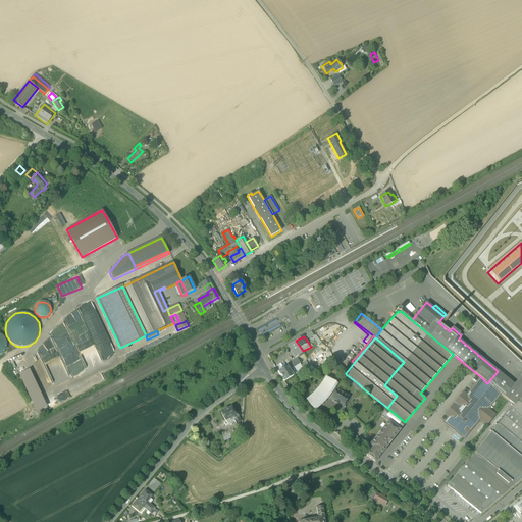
[(289,345),(296,357),(304,352),(303,351),(296,341),(289,345)]
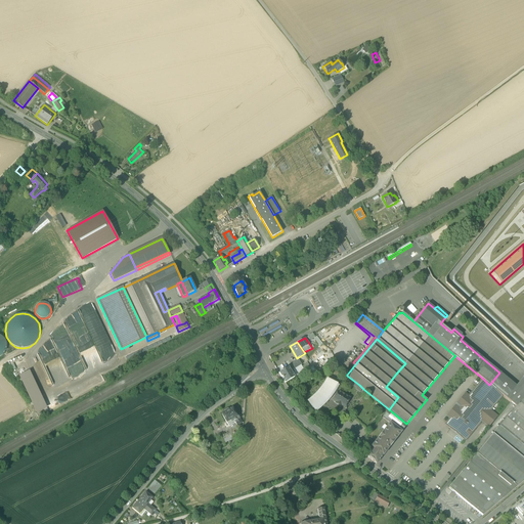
[(289,367),(291,372),(292,370),(301,365),(301,364),(299,361),(289,367)]
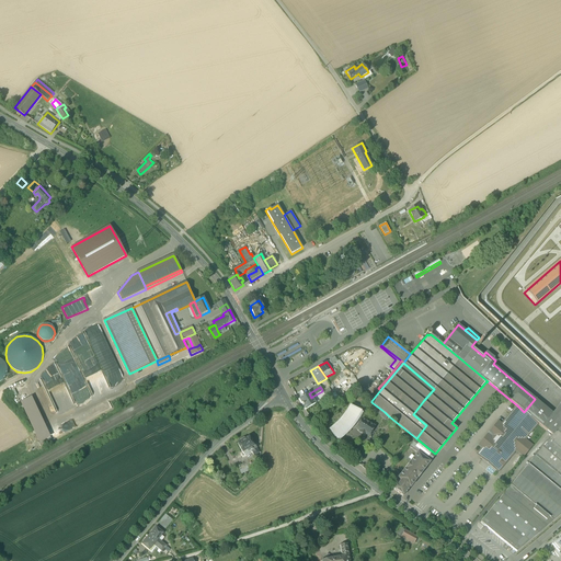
[(323,392),(328,398),(333,395),(330,389),(323,392)]
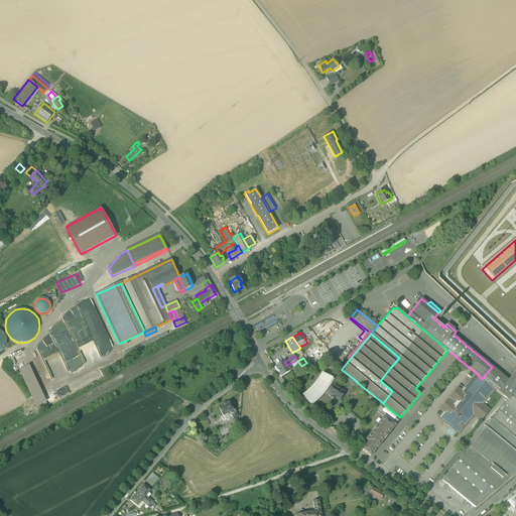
[(288,368),(289,371),(299,365),(296,360),(287,365),(289,368),(288,368)]
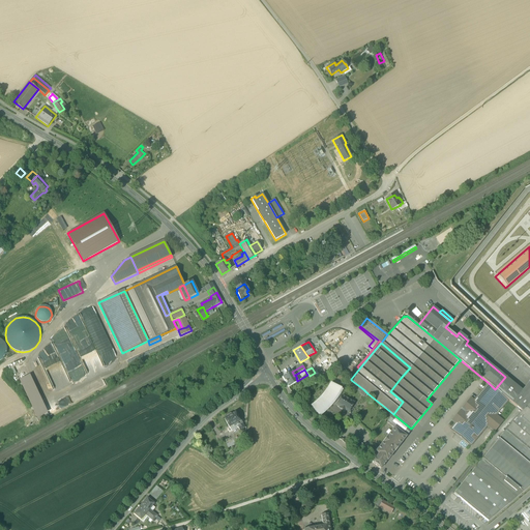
[(297,381),(296,378),(294,376),(292,372),(283,378),(289,387),(298,382),(297,381)]
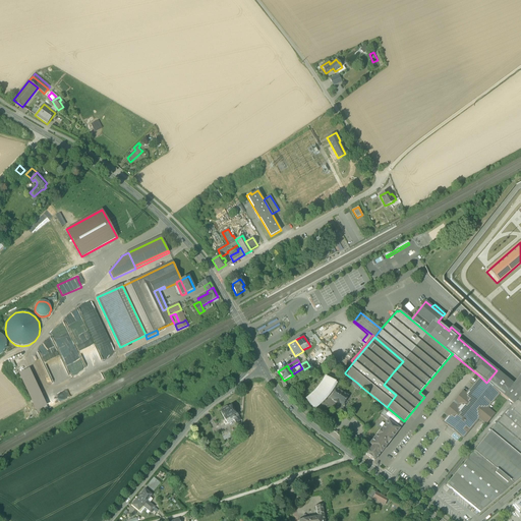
[(316,373),(311,365),(309,366),(304,369),(309,379),(316,373)]
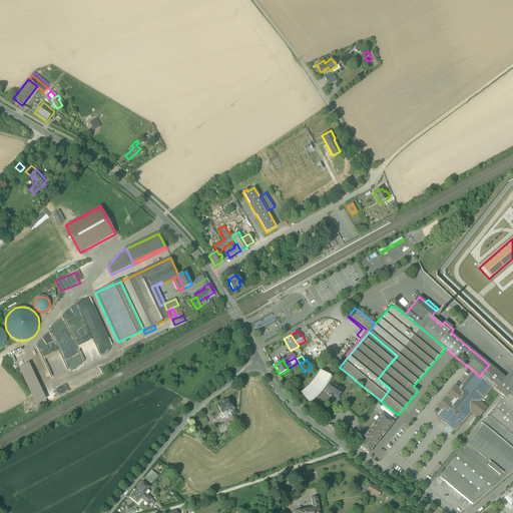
[(46,400),(29,363),(25,365),(42,401),(46,400)]
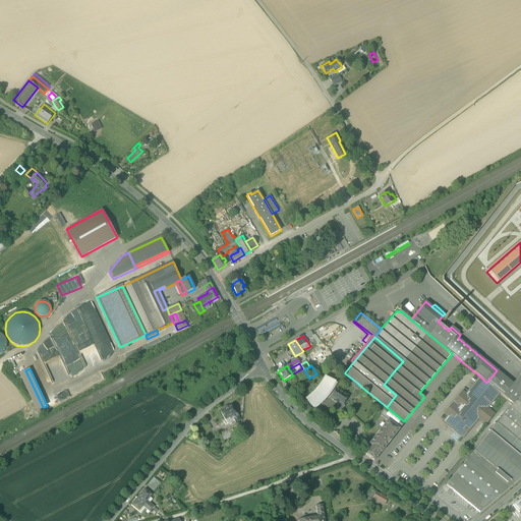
[(25,370),(19,373),(37,410),(43,407),(25,370)]
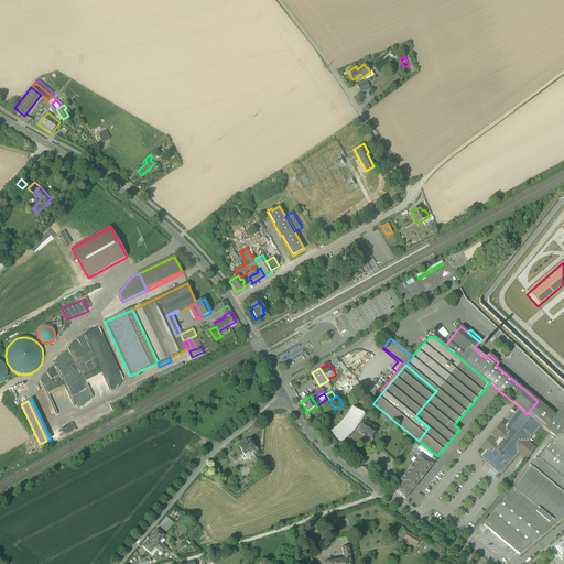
[(555,415),(538,401),(527,414),(541,425),(545,429),(555,415)]
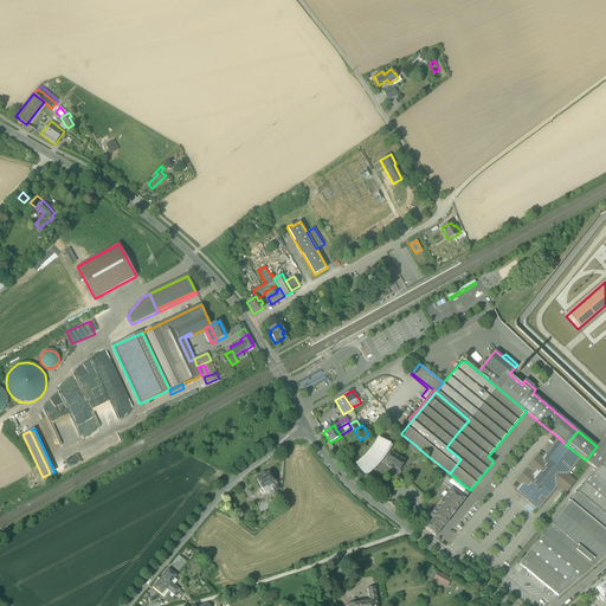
[(118,434),(89,447),(92,453),(121,442),(118,434)]
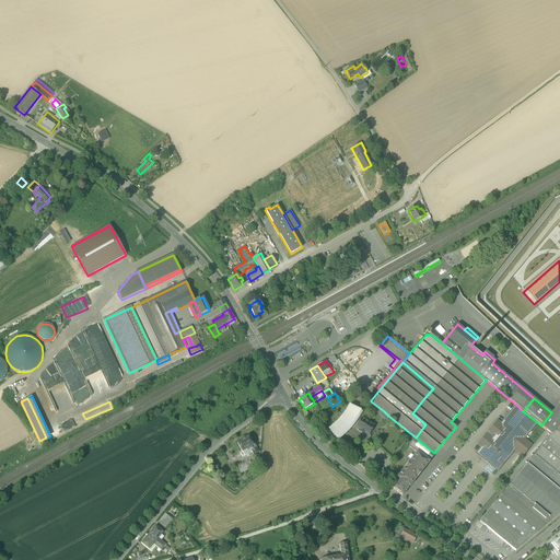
[(373,407),(382,415),(384,411),(375,405),(373,407)]
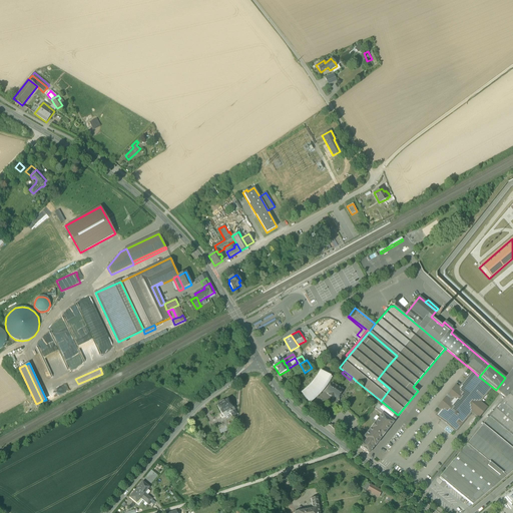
[(450,427),(456,432),(472,412),(479,417),(487,408),(480,402),(486,395),(492,387),(479,377),(473,371),(466,379),(459,388),(441,410),(438,414),(451,425),(450,427)]
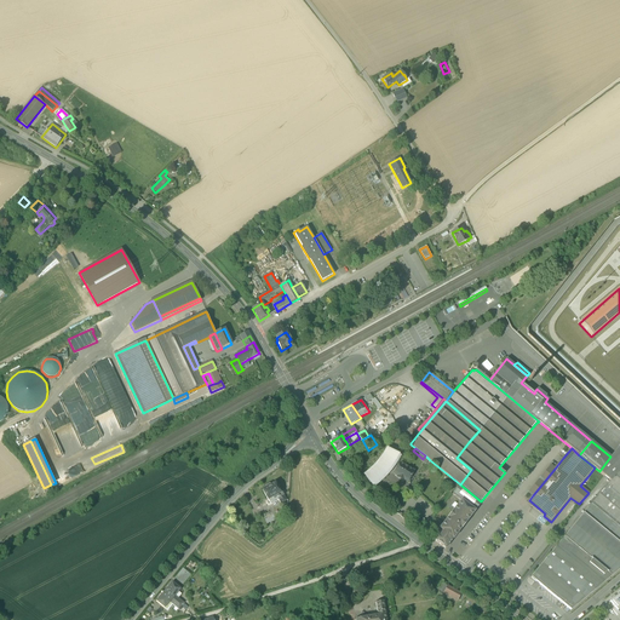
[(371,483),(372,486),(377,482),(380,478),(383,480),(386,475),(385,474),(390,469),(394,463),(397,455),(386,449),(383,455),(379,461),(375,465),(375,464),(372,469),(368,472),(365,475),(366,477),(366,478),(369,483),(371,483)]
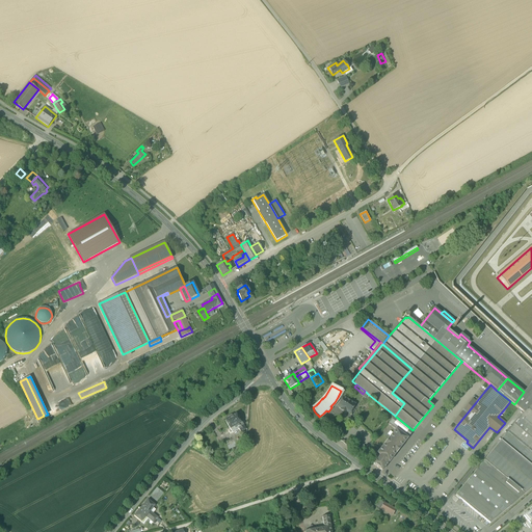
[(531,401),(531,398),(524,392),(514,404),(520,409),(524,413),(531,401)]
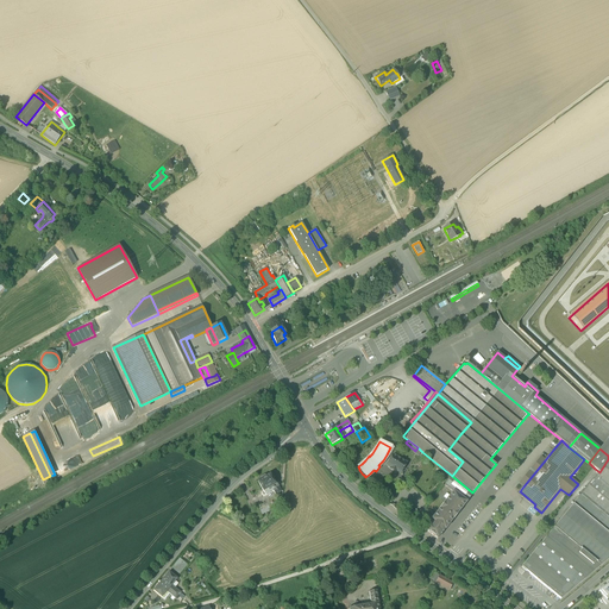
[(396,471),(401,473),(407,464),(393,456),(390,460),(388,465),(389,466),(388,468),(390,469),(396,472),(396,471)]
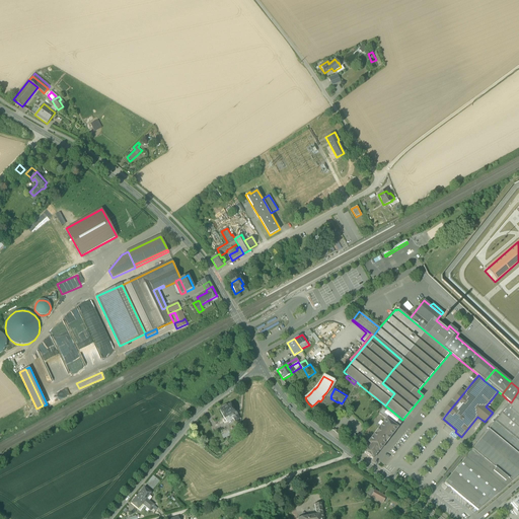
[(443,412),(446,415),(464,392),(461,389),(443,412)]
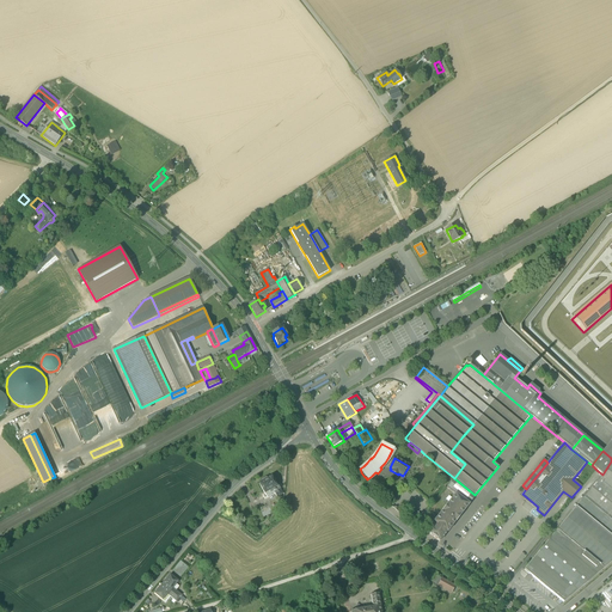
[(611,461),(603,475),(583,497),(611,520),(611,461)]
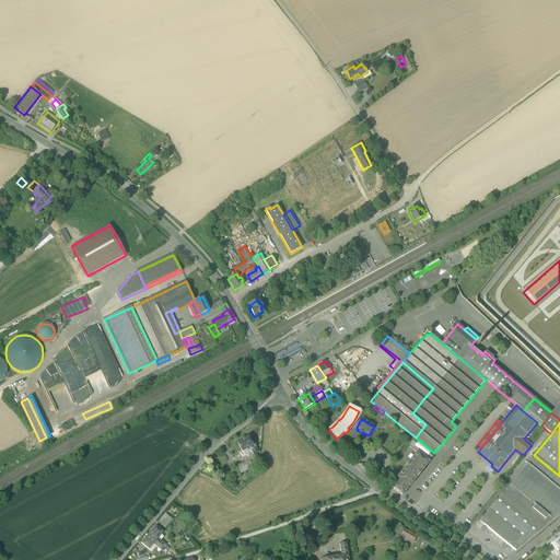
[(252,451),(254,455),(257,453),(259,452),(254,443),(253,444),(248,436),(245,439),(244,436),(240,439),(241,441),(237,443),(243,453),(251,448),(252,451)]
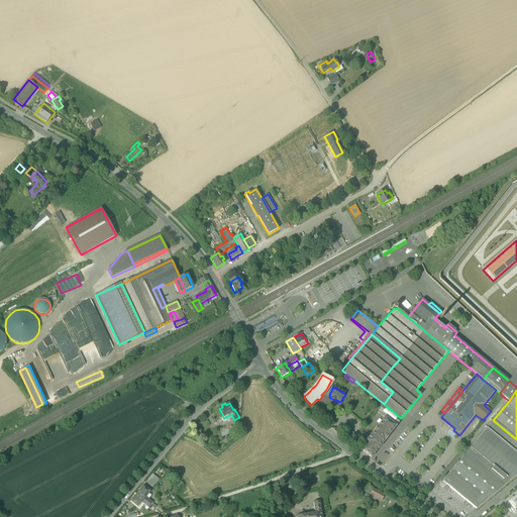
[(402,419),(401,418),(384,404),(378,412),(385,417),(378,426),(378,425),(373,432),(365,442),(367,443),(362,450),(372,457),(378,449),(396,426),(402,419)]
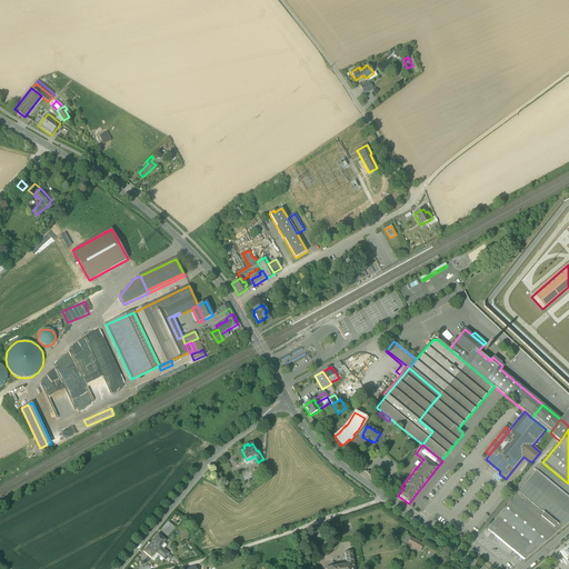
[(561,529),(568,522),(568,483),(542,462),(518,492),(561,529)]
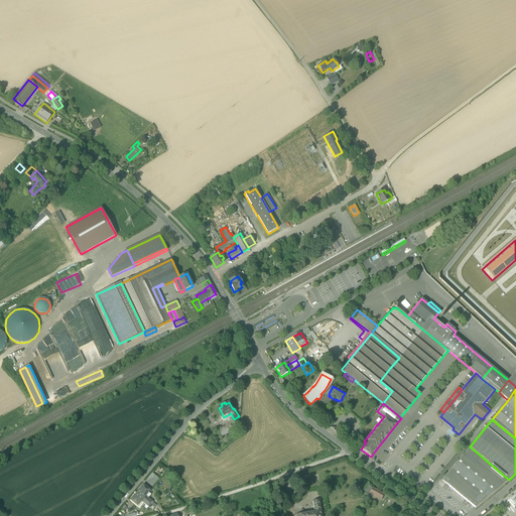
[(476,508),(509,480),(470,446),(441,481),(476,508)]
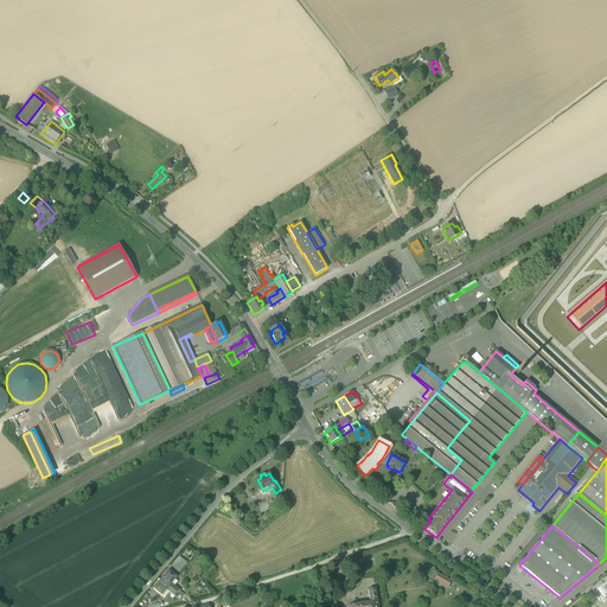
[(179,556),(171,566),(179,573),(187,563),(179,556)]
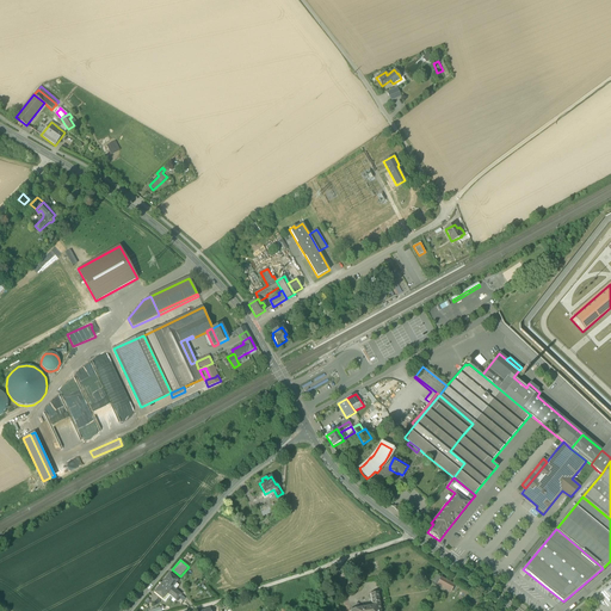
[(170,574),(162,584),(178,597),(180,594),(181,594),(176,590),(176,591),(172,587),(176,584),(178,581),(170,574)]
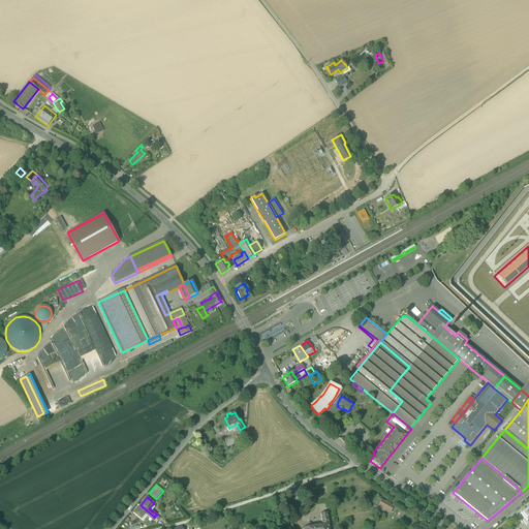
[(373,502),(391,512),(394,506),(376,497),(373,502)]
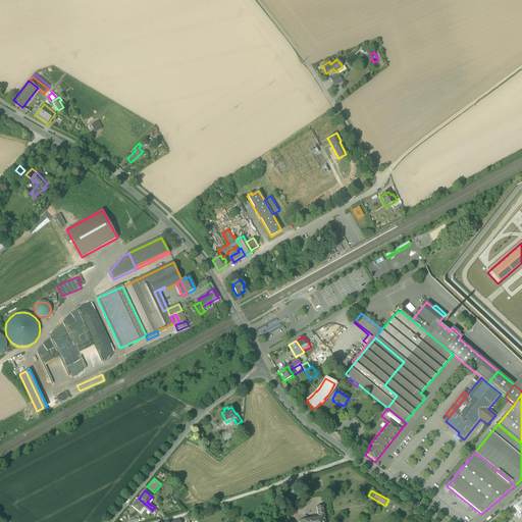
[(150,513),(152,510),(139,499),(132,507),(139,512),(144,507),(146,509),(150,513)]
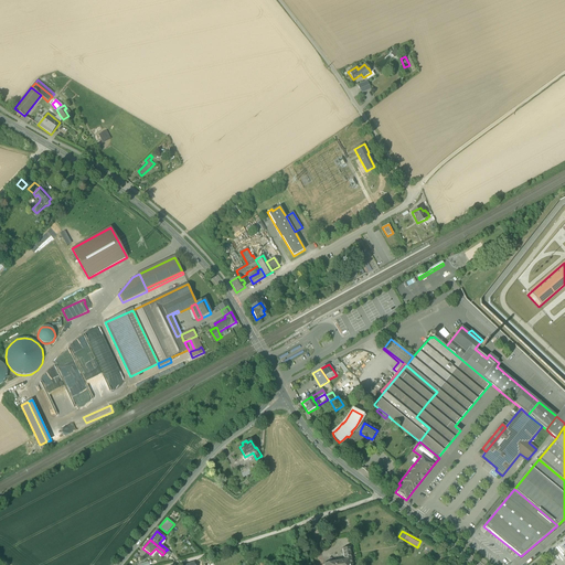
[(324,564),(323,564),(352,564),(350,547),(342,548),(344,561),(340,562),(339,560),(336,561),(336,562),(324,564)]
